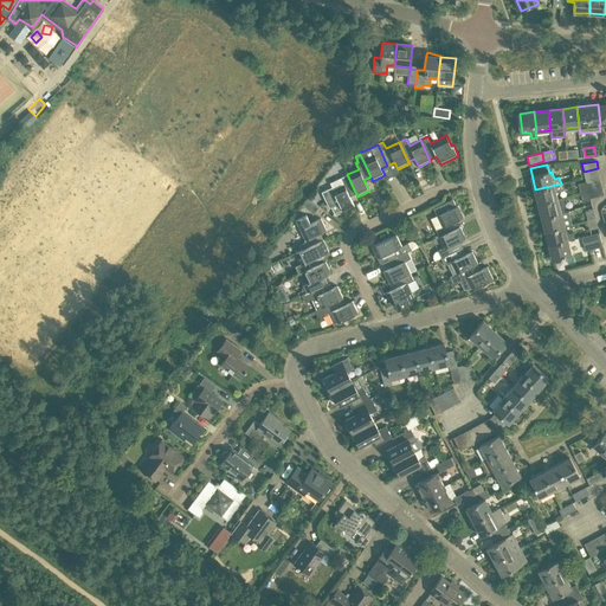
[(599,174),(598,168),(584,172),(586,178),(599,174)]
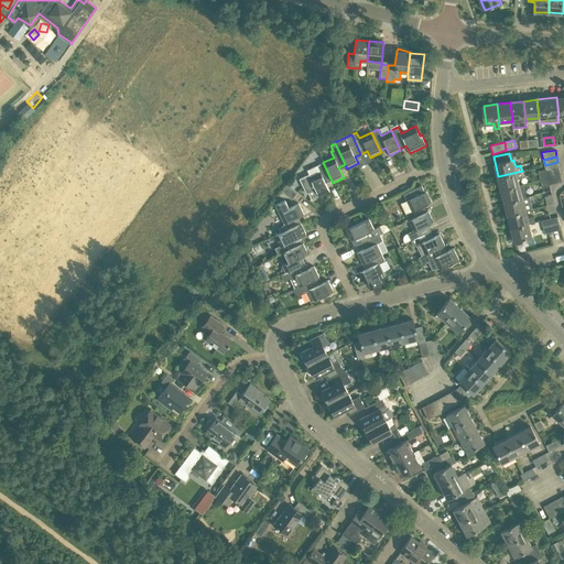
[(331,179),(323,162),(316,165),(320,172),(310,176),(308,174),(299,179),(306,194),(308,193),(311,198),(318,195),(318,196),(329,192),(325,182),(331,179)]
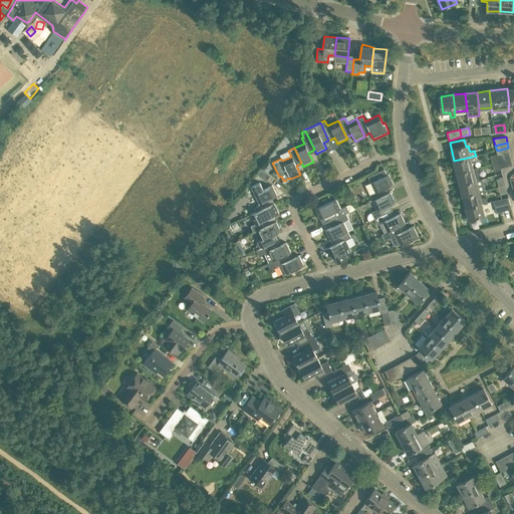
[(510,154),(508,148),(497,151),(497,154),(498,157),(510,154)]
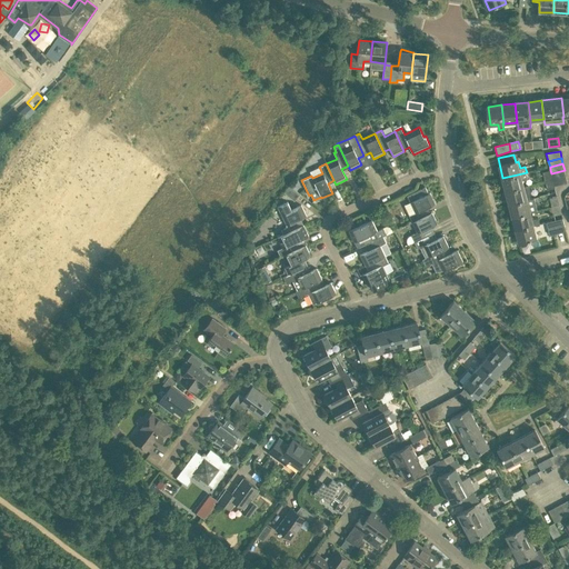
[(551,173),(550,170),(542,172),(545,181),(566,176),(565,170),(551,173)]
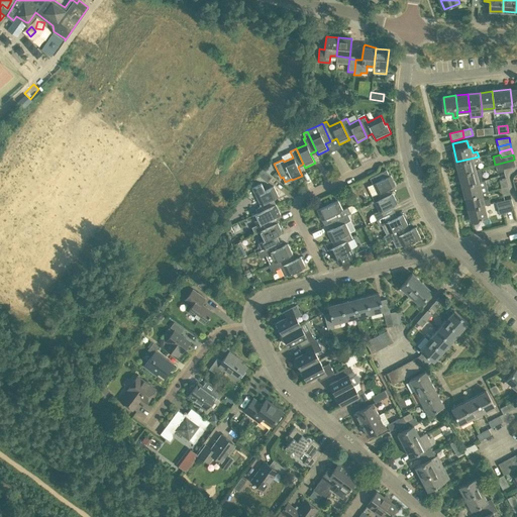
[(479,157),(456,162),(459,174),(477,169),(476,164),(480,163),(479,157)]
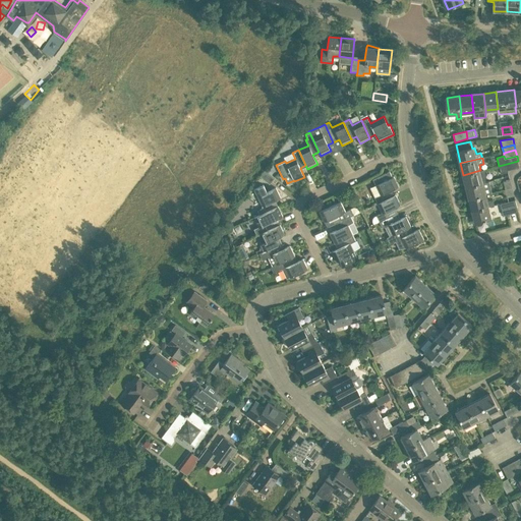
[(518,161),(499,166),(502,174),(509,172),(508,171),(520,168),(518,161)]
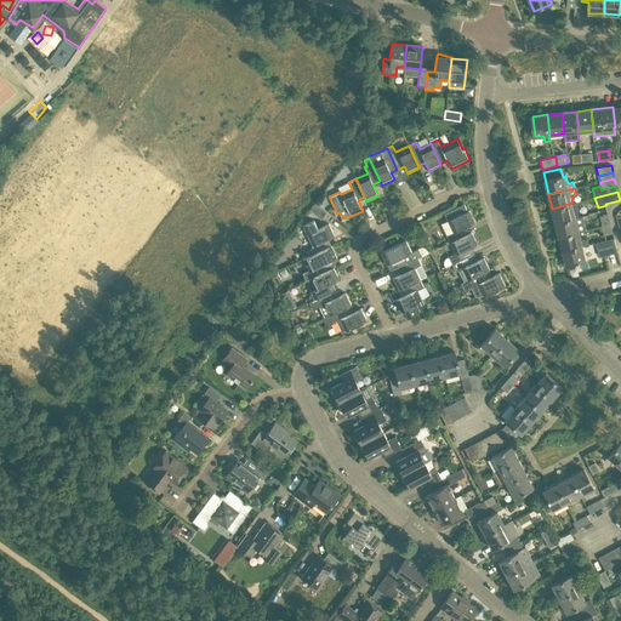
[(573,203),(552,209),(556,222),(580,216),(579,211),(580,210),(579,201),(573,203)]
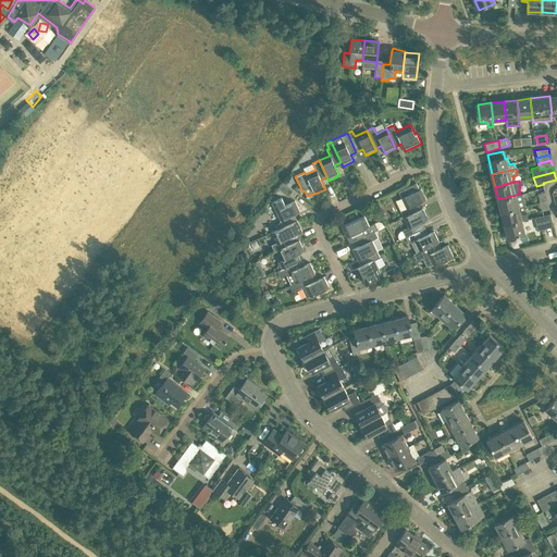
[(287,196),(293,190),(294,189),(283,182),(277,188),(287,196)]
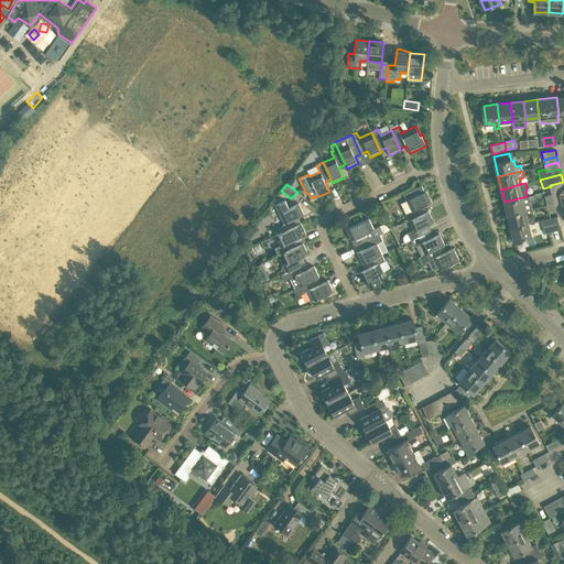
[(424,213),(421,206),(431,202),(426,191),(424,192),(421,185),(403,194),(407,201),(401,203),(407,213),(405,214),(409,220),(424,213)]
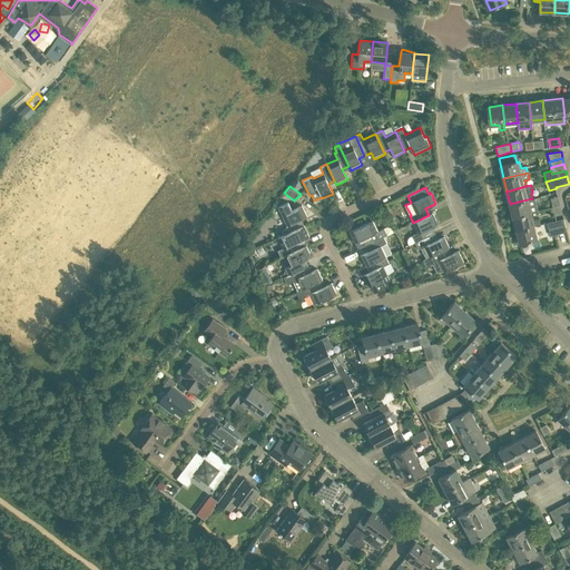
[(553,207),(561,205),(558,196),(551,198),(553,207)]
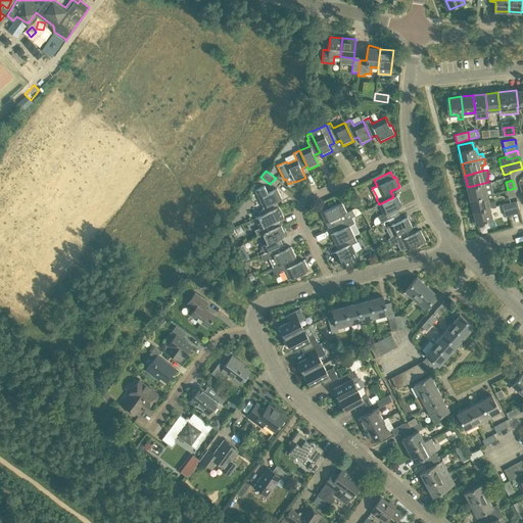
[(491,181),(488,182),(468,187),(471,199),(493,194),(494,193),(491,181)]
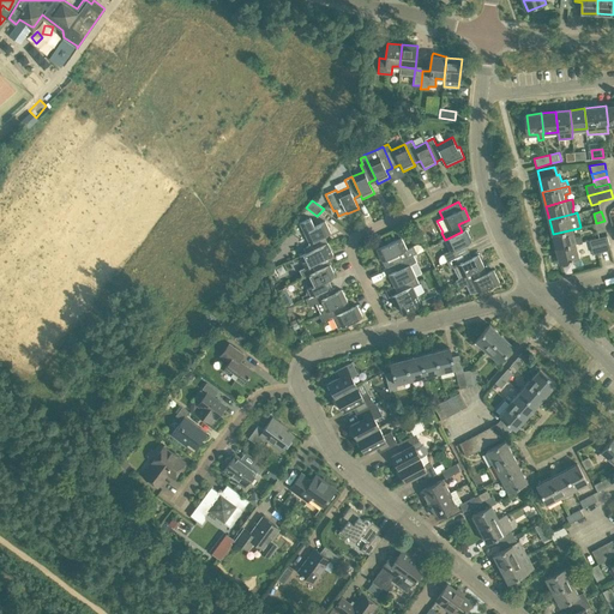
[(325,244),(323,238),(331,233),(325,221),(314,227),(309,217),(299,222),(309,245),(304,248),(306,253),(325,244)]
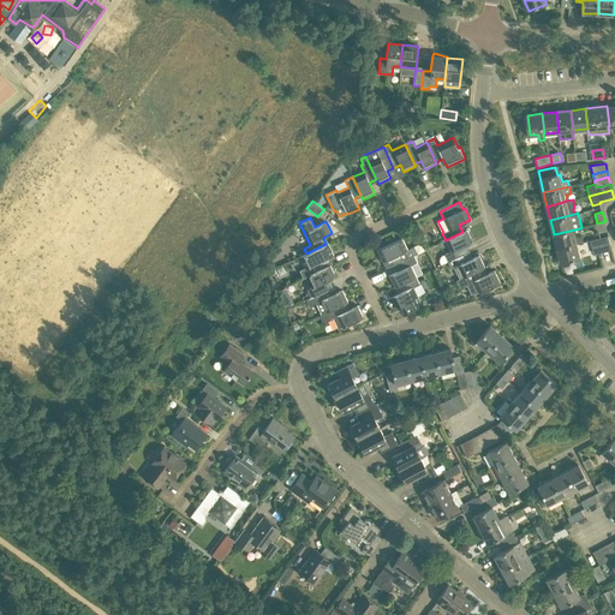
[(608,231),(605,221),(597,224),(599,233),(608,231)]
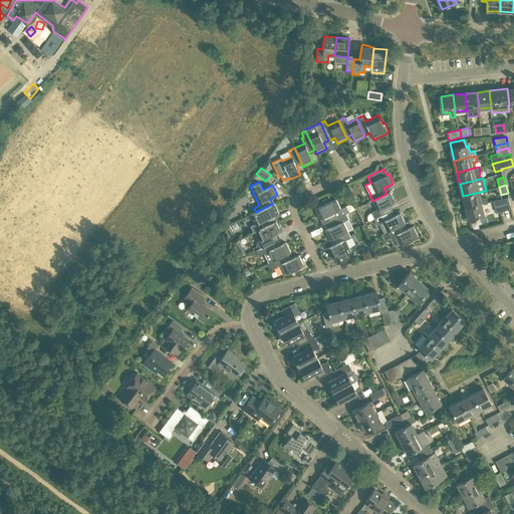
[(488,202),(485,191),(463,196),(466,208),(483,204),(488,202)]
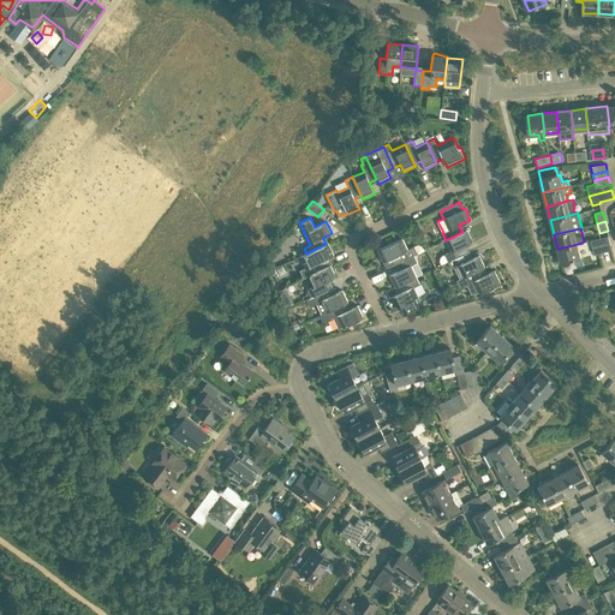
[(463,232),(446,240),(451,251),(445,255),(447,262),(467,252),(464,246),(472,242),(467,230),(463,232)]
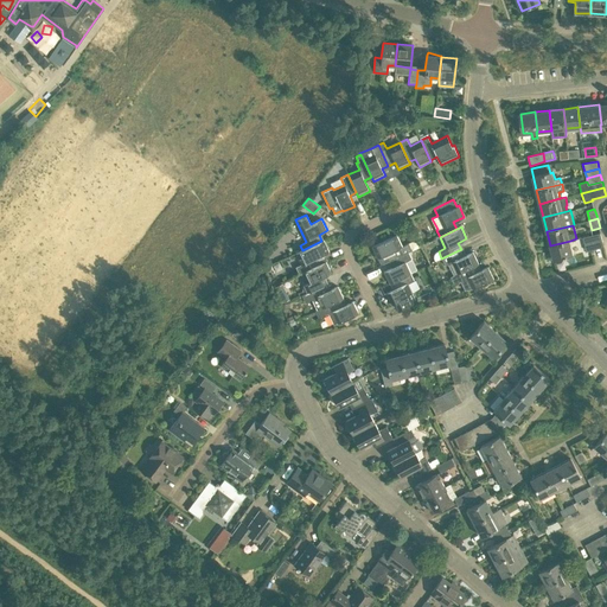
[(587,251),(602,247),(604,247),(600,232),(582,237),(587,251)]
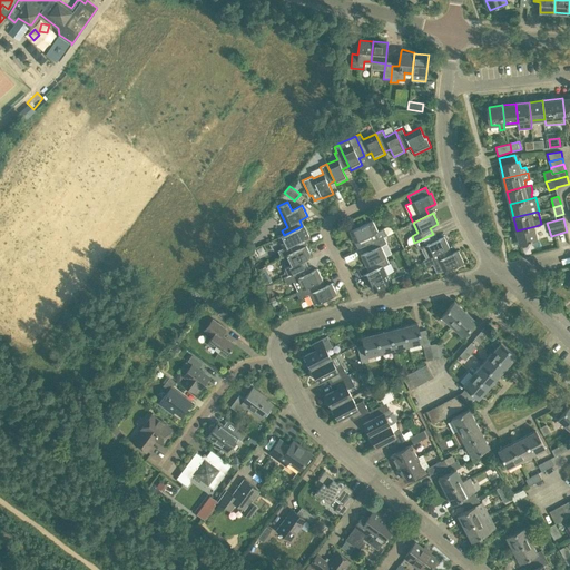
[(365,245),(383,236),(380,229),(374,233),(369,222),(349,232),(354,243),(360,241),(362,247),(365,245)]
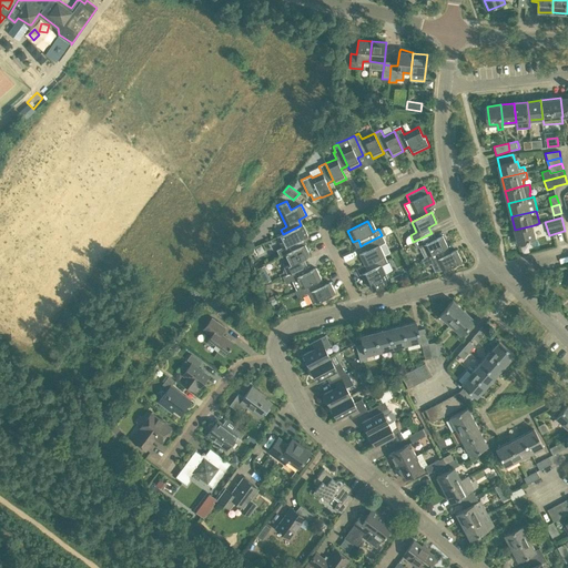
[(301,225),(283,234),(276,237),(282,247),(276,250),(279,256),(285,254),(305,245),(302,239),(307,235),(303,224),(301,225)]
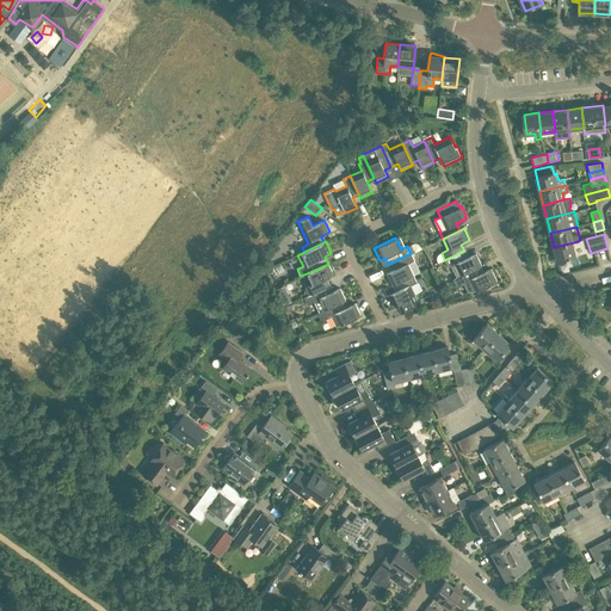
[(574,242),(554,247),(557,261),(578,255),(574,242)]
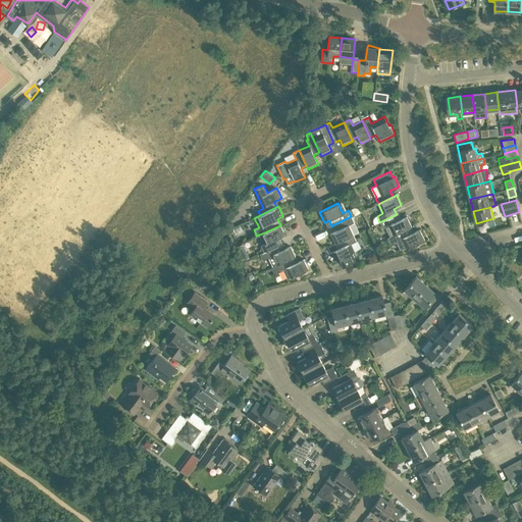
[(397,214),(379,222),(382,228),(385,227),(389,237),(411,226),(407,216),(400,220),(397,214)]
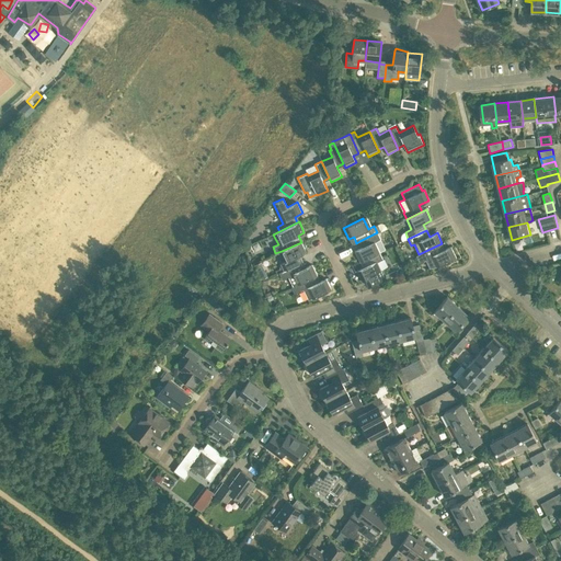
[(359,241),(363,248),(355,251),(359,262),(362,261),(379,252),(375,242),(380,239),(377,232),(359,241)]
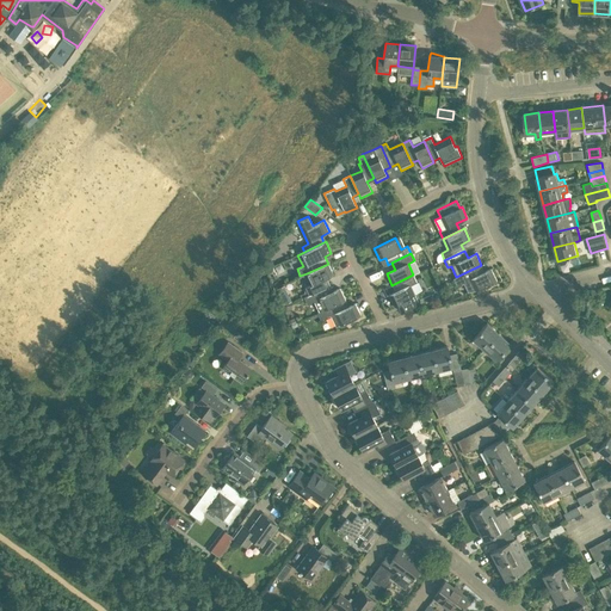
[(328,264),(307,273),(312,284),(306,288),(308,295),(309,295),(329,285),(327,278),(333,275),(328,264)]
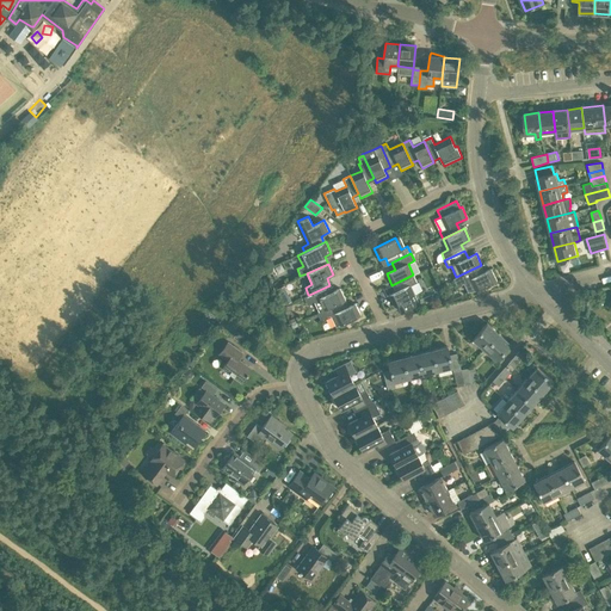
[(481,265),(456,277),(454,279),(457,287),(463,283),(468,292),(475,291),(497,281),(491,269),(482,273),(480,266),(481,265)]
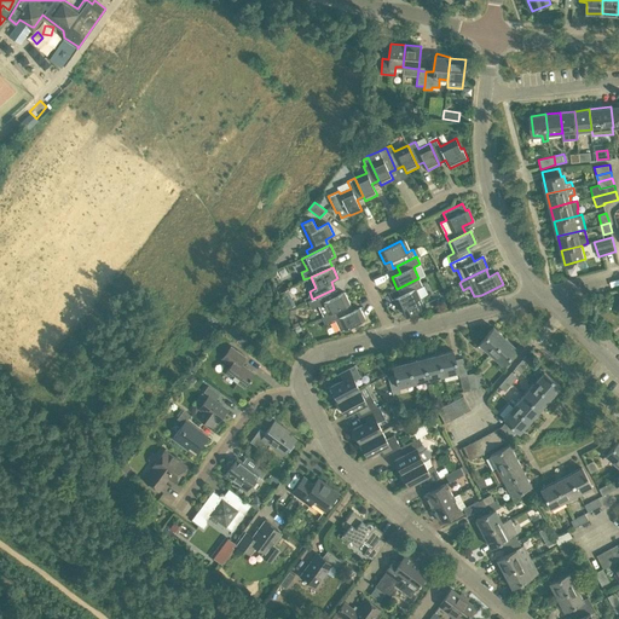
[(399,288),(401,295),(393,299),(399,311),(406,307),(409,314),(424,307),(416,289),(422,285),(418,278),(399,288)]
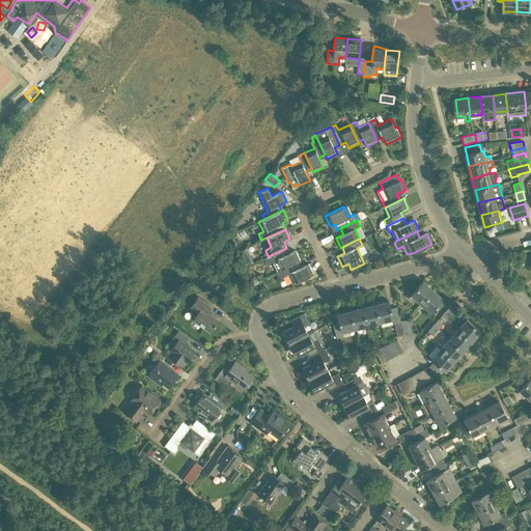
[(269,256),(268,256),(263,258),(267,264),(273,262),(277,272),(299,261),(300,260),(296,250),(289,253),(286,248),(269,256)]
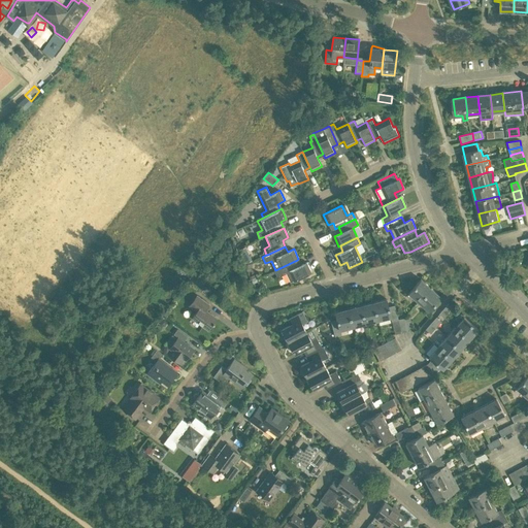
[(252,260),(250,256),(241,259),(243,264),(252,260)]
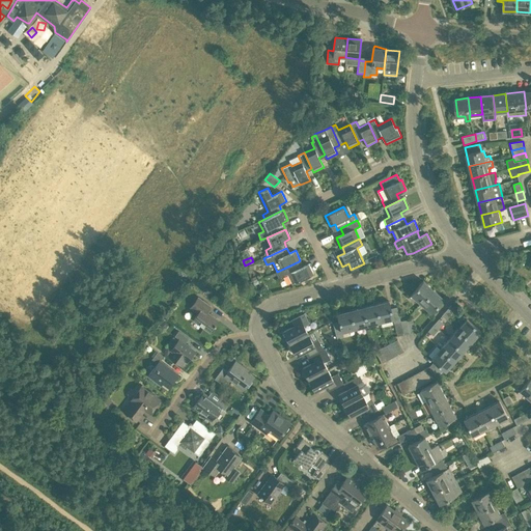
[(299,261),(277,272),(275,273),(278,279),(287,275),(291,284),(295,283),(313,274),(308,263),(302,267),(299,261)]
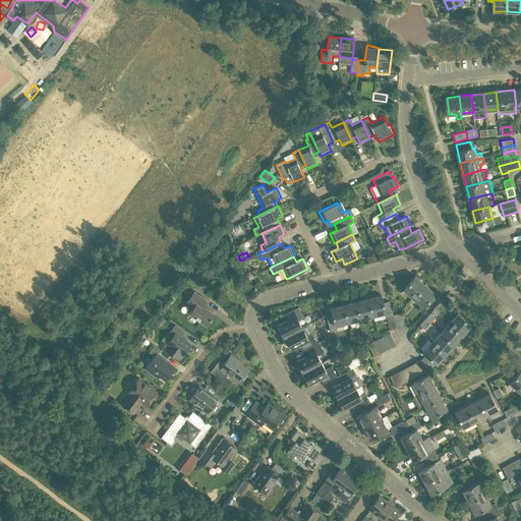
[(413,297),(425,284),(415,276),(403,289),(413,297)]
